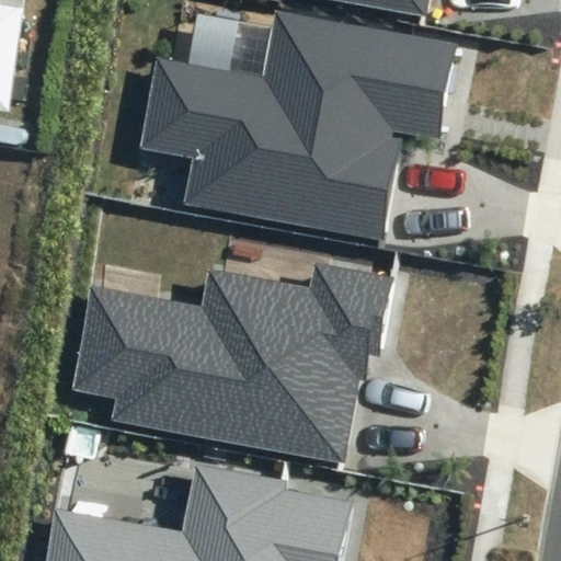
[(346,0),(426,14),(428,0),(346,0)]
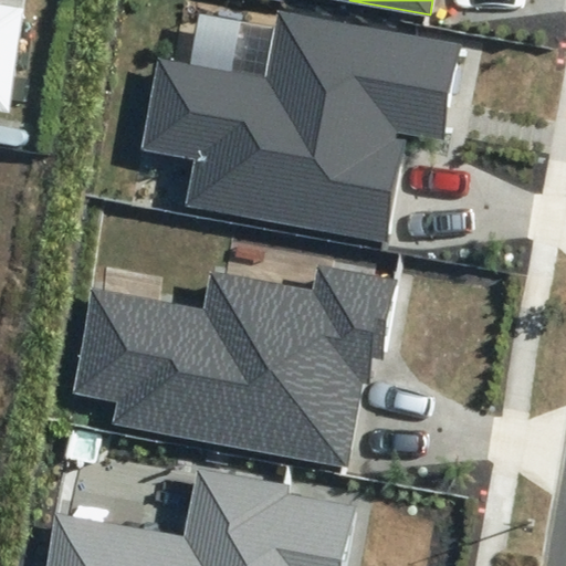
[(0,106),(6,108),(22,8),(0,4),(0,106)]
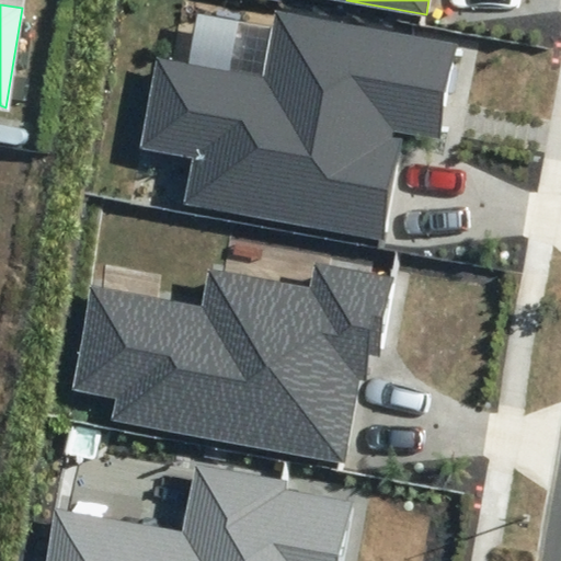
[(466,43),(275,9),(263,76),(157,57),(140,147),(195,157),(187,199),(386,236),(403,138),(392,136),(393,132),(448,141),(466,43)]
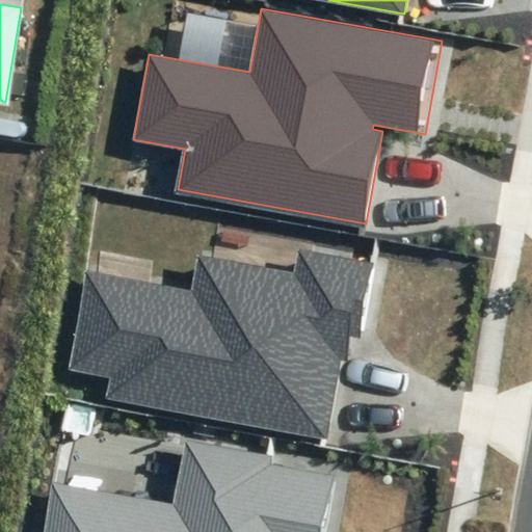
[(108,395),(326,436),(341,360),(346,361),(350,336),(361,338),(375,264),(297,249),(293,271),(198,253),(191,289),(86,268),(68,368),(111,376),(108,395)]
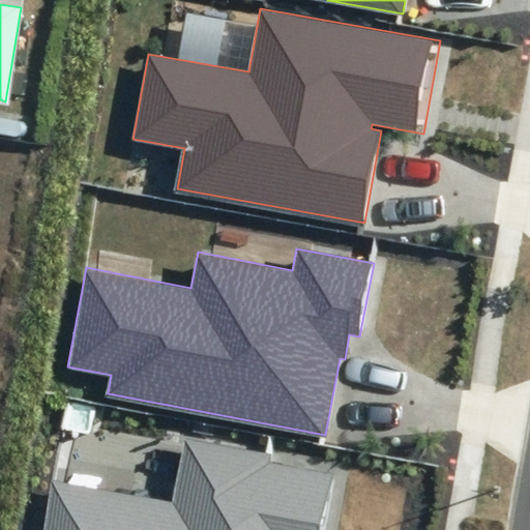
[(323,529),(333,476),(268,464),(270,454),(183,439),(172,501),(52,478),(41,529),(323,529)]
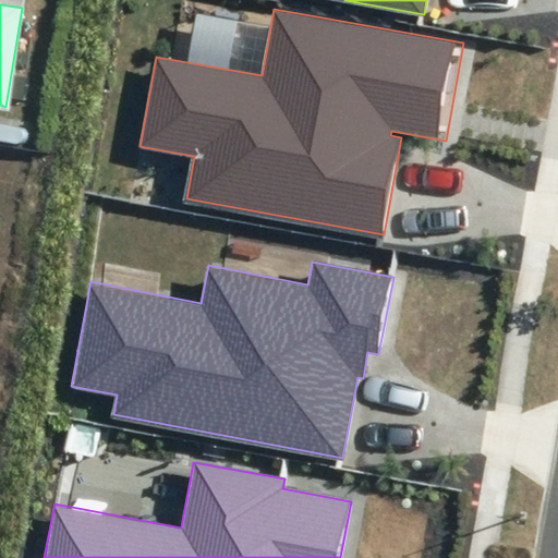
All buildings are outlined.
